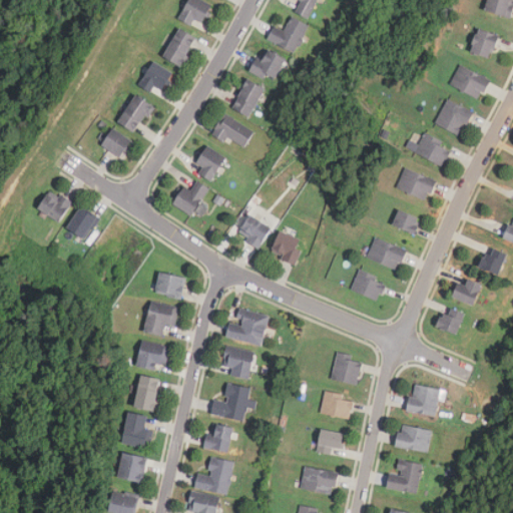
[(193,24),(196,18),(206,22),(214,4),(204,0),(188,0),(180,19),(193,24)]
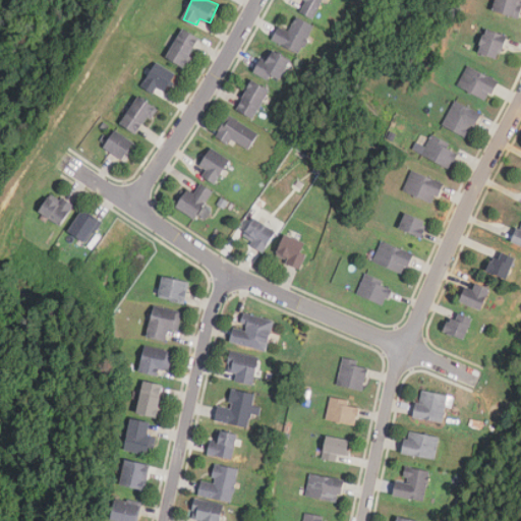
[(313,18),(324,0),(306,0),(300,11),(313,18)]
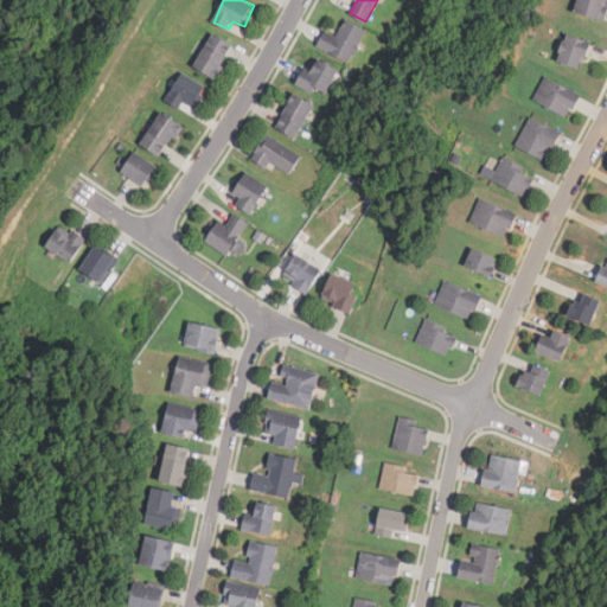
[(606,0),(577,0),(575,12),(601,20),(606,0)]
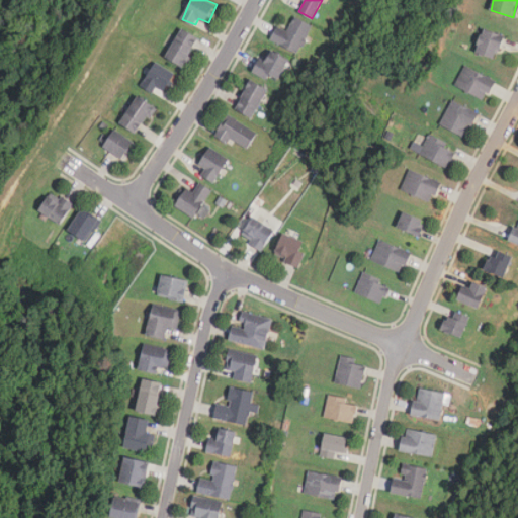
[(270,37),(295,54),(312,26),(295,16),(287,30),(278,24),(270,37)]
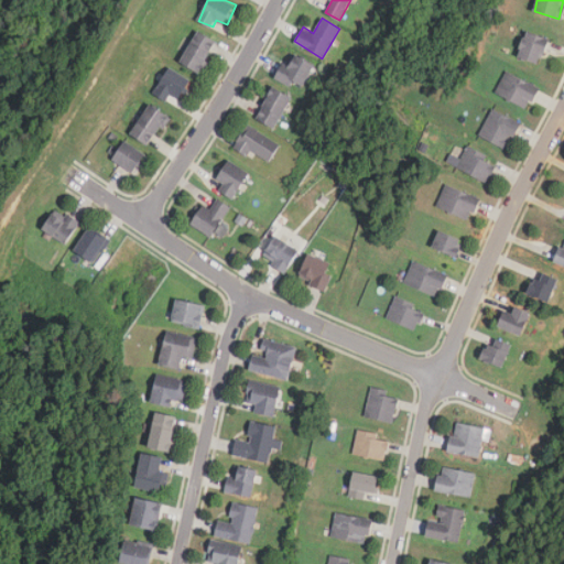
[(182,62),(203,72),(217,40),(197,30),(182,62)]
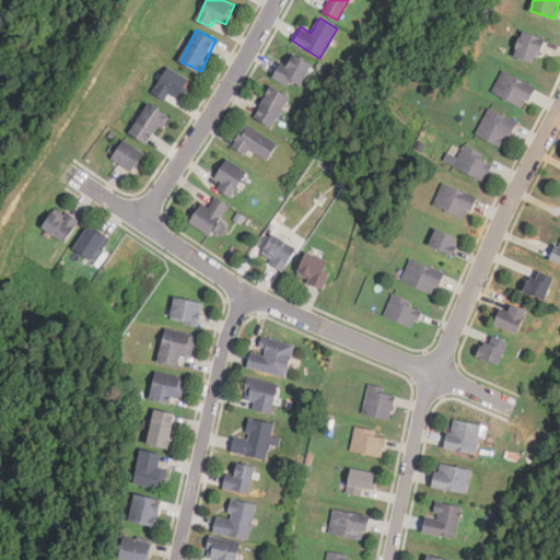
[(547,39),(525,30),(514,54),(536,63),(547,39)]
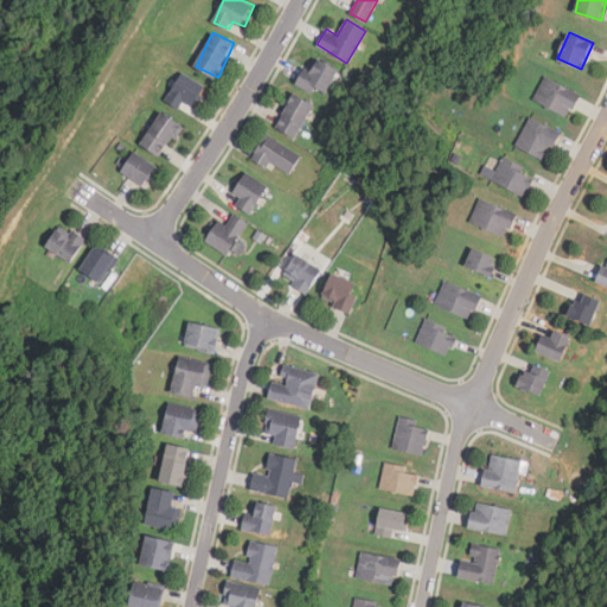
[(306,66),(298,82),(325,96),(339,69),(319,58),(313,70),(306,66)]
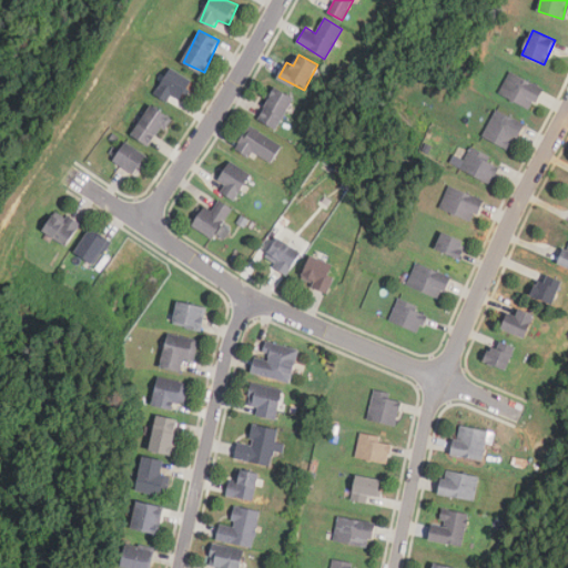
[(193,82),(171,68),(156,91),(179,104),(193,82)]
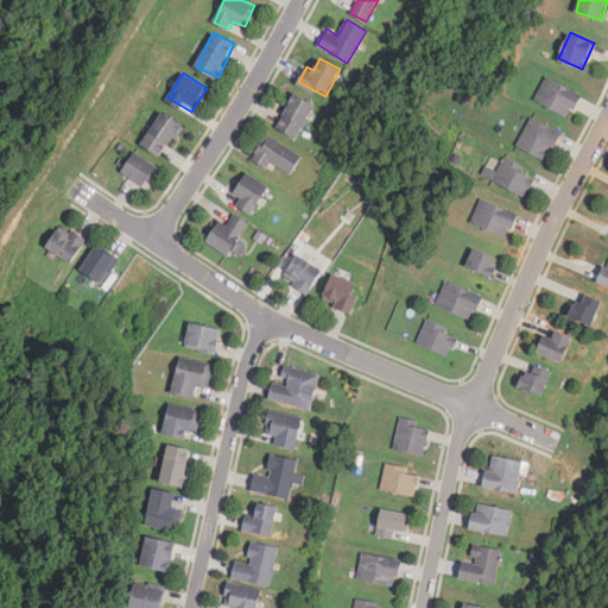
[(582,93),(545,76),(534,101),(571,116),(582,93)]
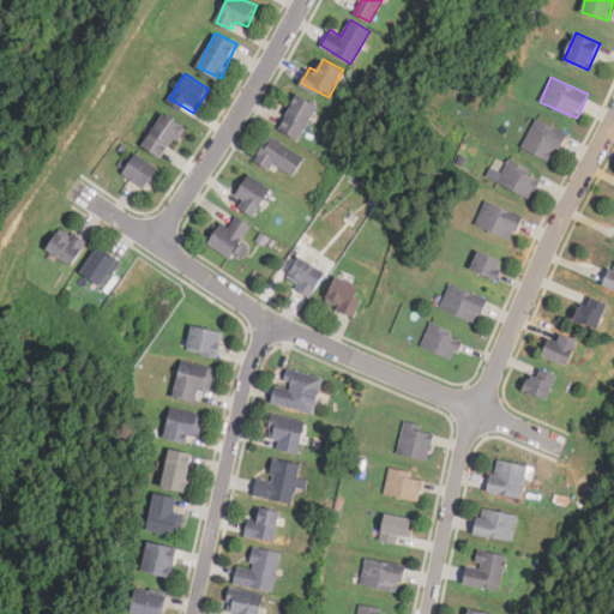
[(300,138),(318,104),(299,94),(281,127),(300,138)]
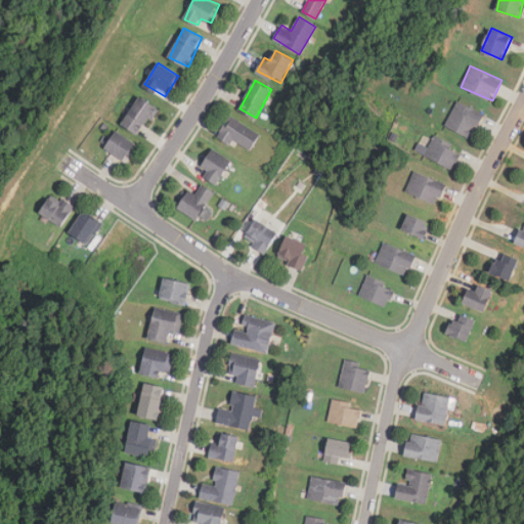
[(122,123),(139,135),(158,107),(140,95),(122,123)]
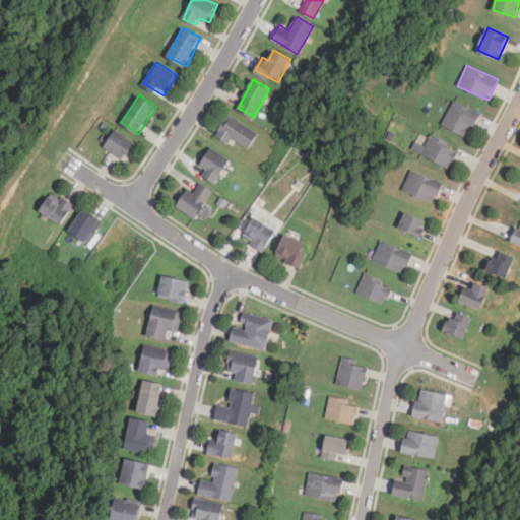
[(466,137),(480,114),(455,100),(442,123),(466,137)]
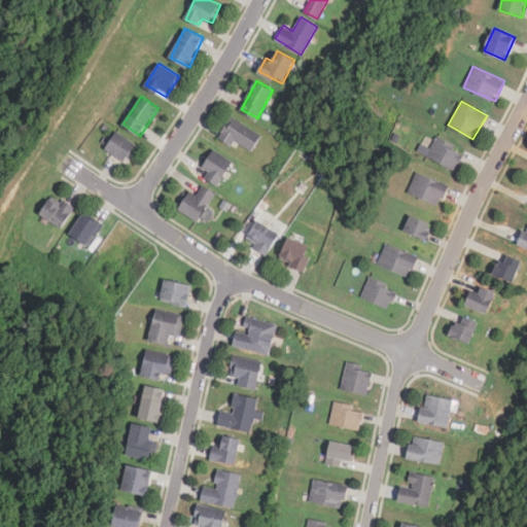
[(235,141),(252,150),(261,134),(230,116),(218,138),(233,145),(235,141)]
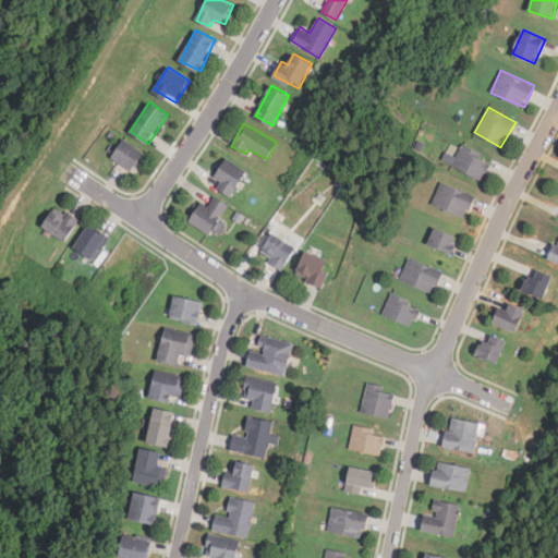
[(112,157),(134,171),(146,154),(123,140),(112,157)]
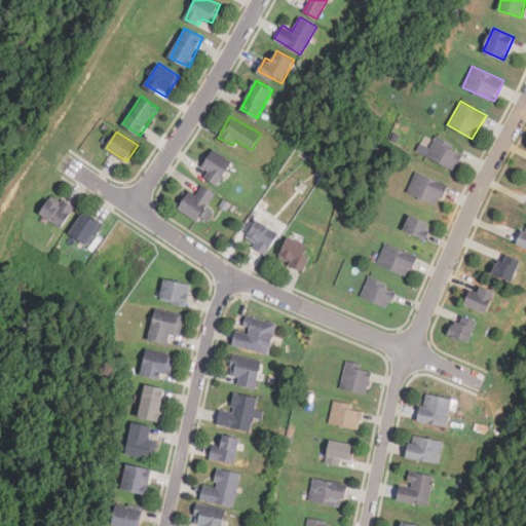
[(454,171),(464,150),(436,137),(425,156),(454,171)]
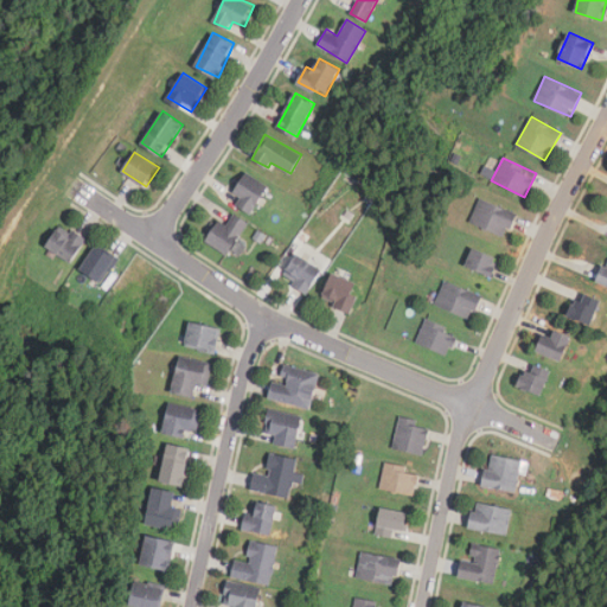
[(229,199),(251,213),(268,186),(247,172),(229,199)]
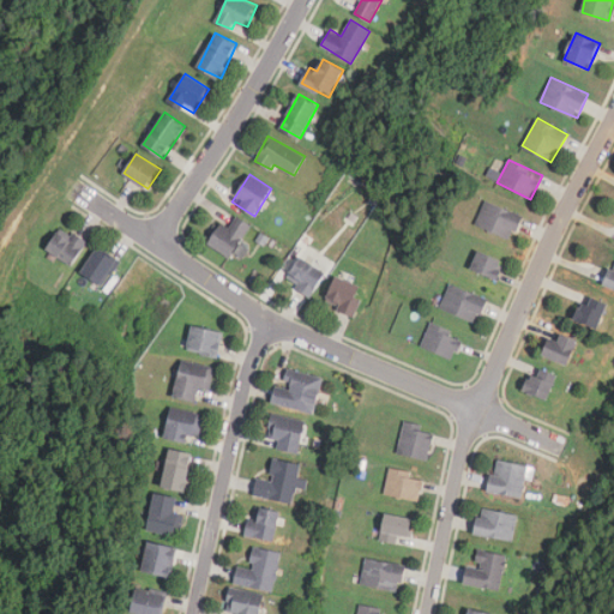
[(513,240),(523,216),(486,200),(475,224),(513,240)]
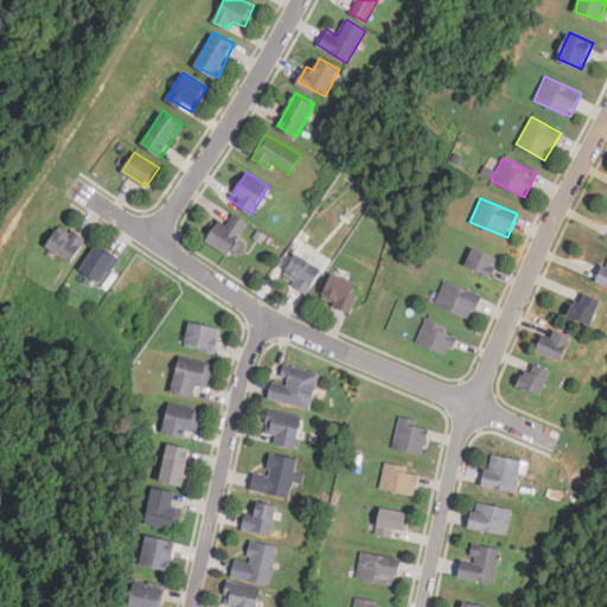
[(206,237),(225,254),(250,224),(235,212),(225,224),(221,221),(206,237)]
